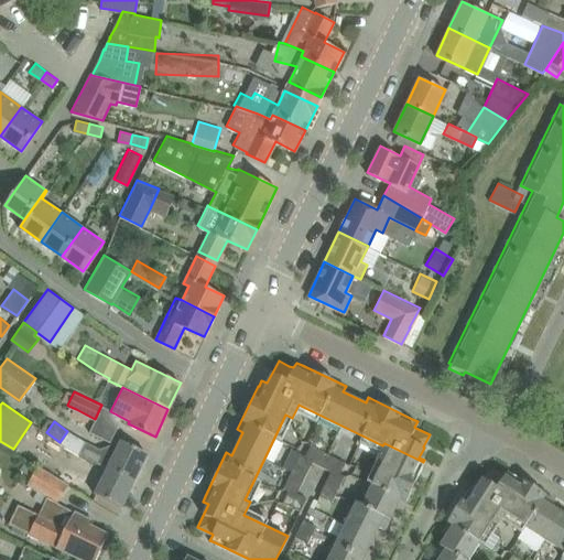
[(147,452),(121,440),(119,444),(116,442),(99,449),(85,442),(79,452),(82,454),(97,461),(108,466),(134,480),(147,453),(147,452)]
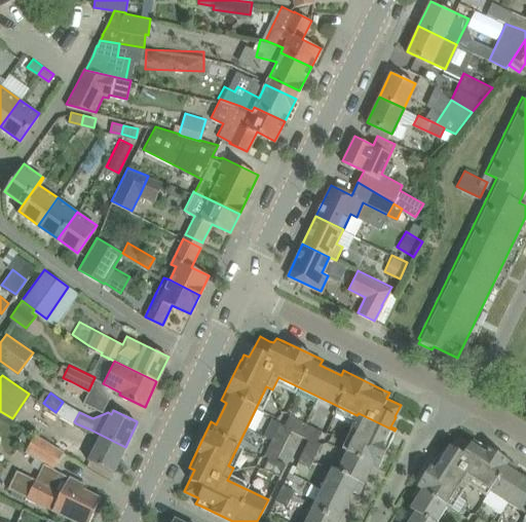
[(291,429),(297,417),(289,413),(287,418),(291,429)]
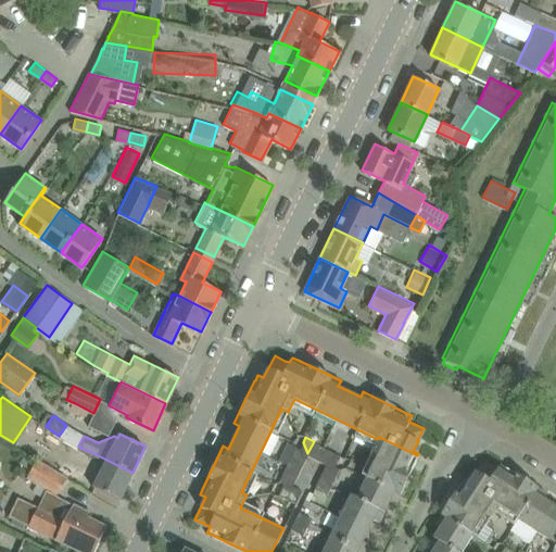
[(400,494),(416,459),(417,455),(379,437),(377,439),(371,452),(377,455),(374,463),(366,478),(400,494)]
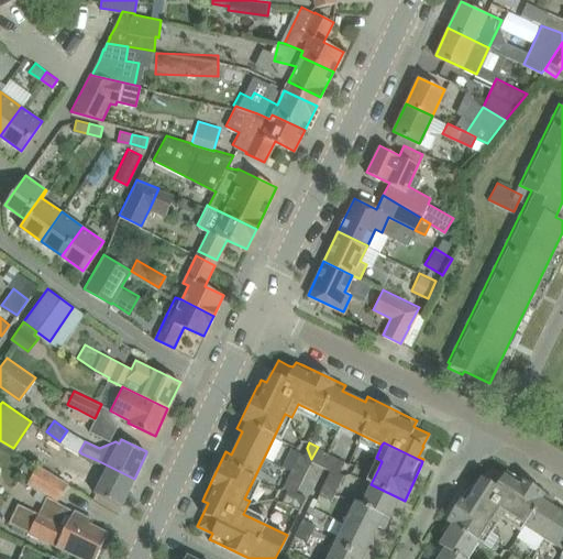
[(320,463),(327,451),(318,447),(311,459),(320,463)]
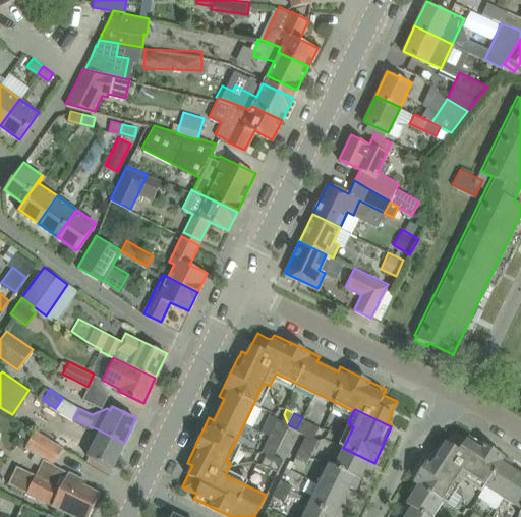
[(286,429),(282,420),(277,417),(273,425),(285,431),(286,429)]
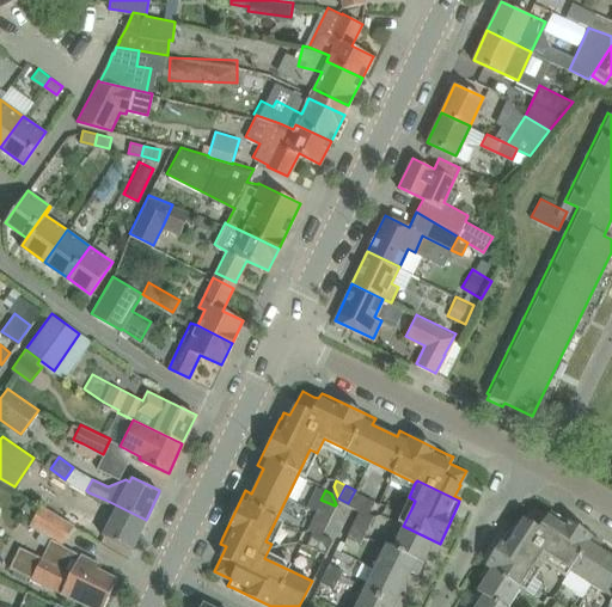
[(359,509),(366,495),(355,490),(348,503),(359,509)]
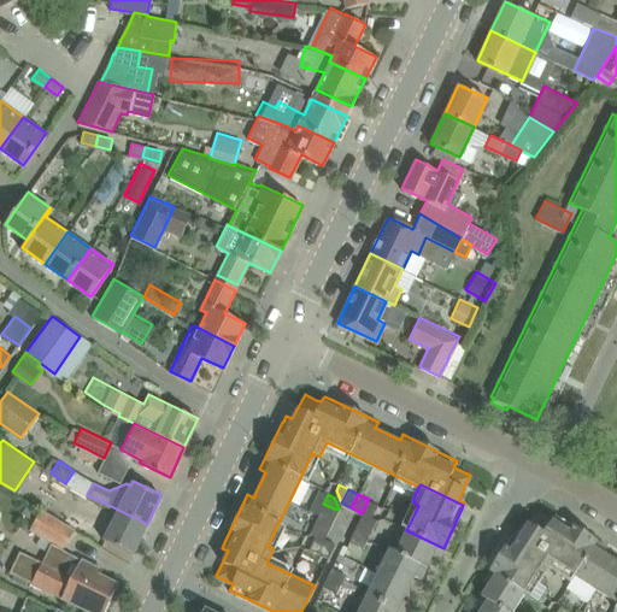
[(106,504),(89,496),(84,507),(100,515),(106,504)]
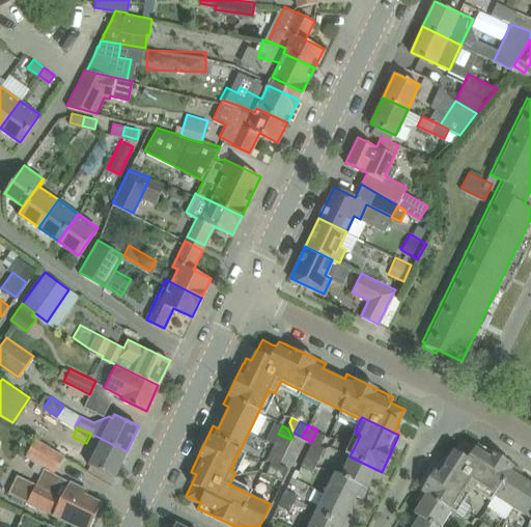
[(323,439),(325,434),(317,430),(311,442),(312,442),(323,439)]
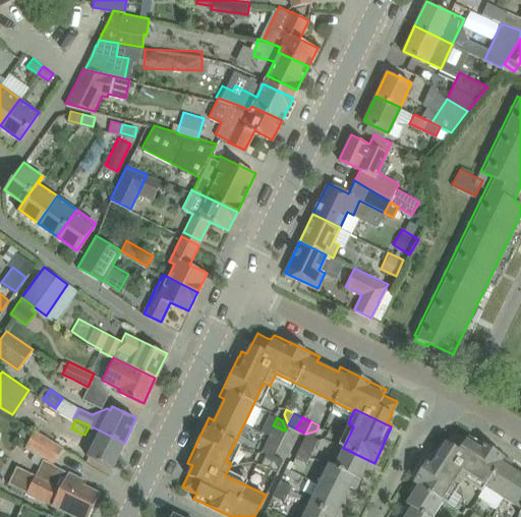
[(281,439),(285,431),(273,425),(269,434),(281,439)]
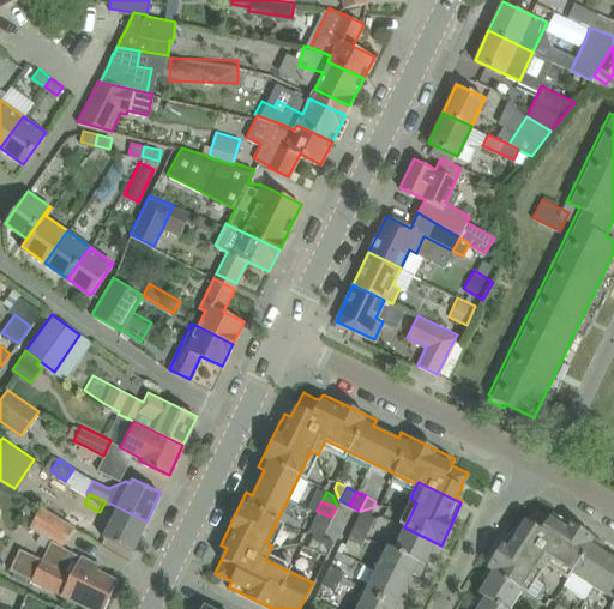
[(29,525),(62,544),(73,525),(41,505),(29,525)]
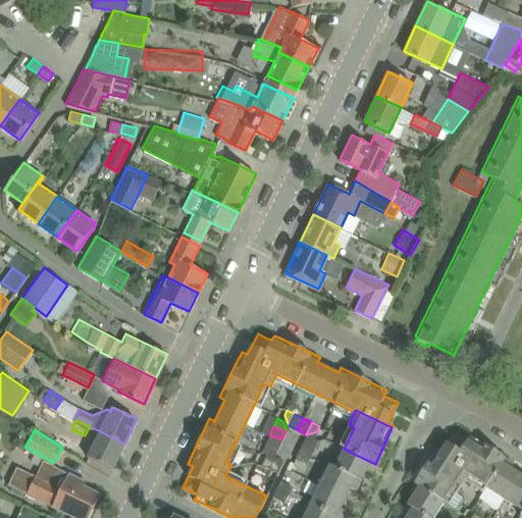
[(124,444),(100,431),(88,457),(112,468),(124,444)]
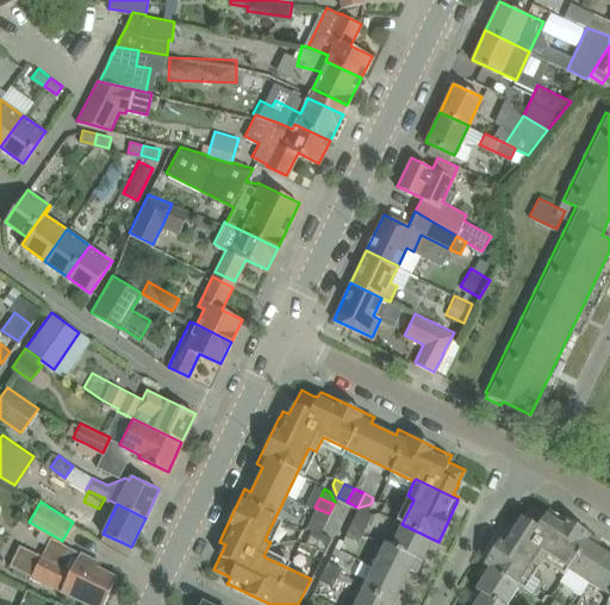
[(570,568),(591,534),(555,511),(551,518),(545,515),(545,513),(530,504),(523,515),(515,526),(510,523),(509,525),(506,528),(505,528),(492,549),(483,563),(517,585),(526,572),(531,562),(537,566),(546,553),(551,556),(570,568)]
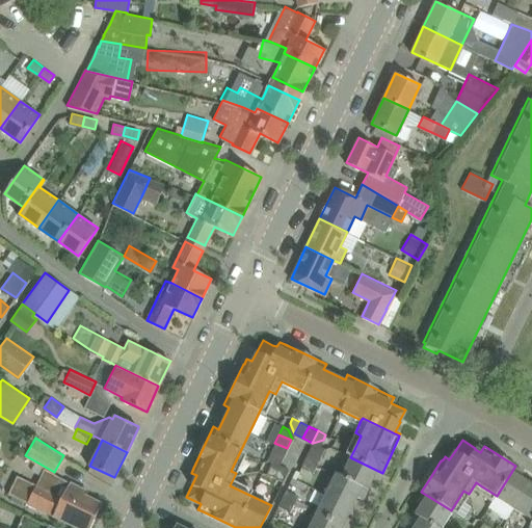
[(283,457),(287,448),(274,443),(270,451),(283,457)]
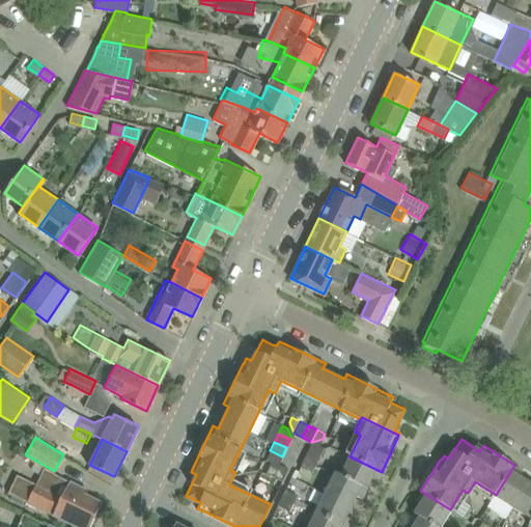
[(320,453),(324,446),(319,444),(309,447),(309,448),(320,453)]
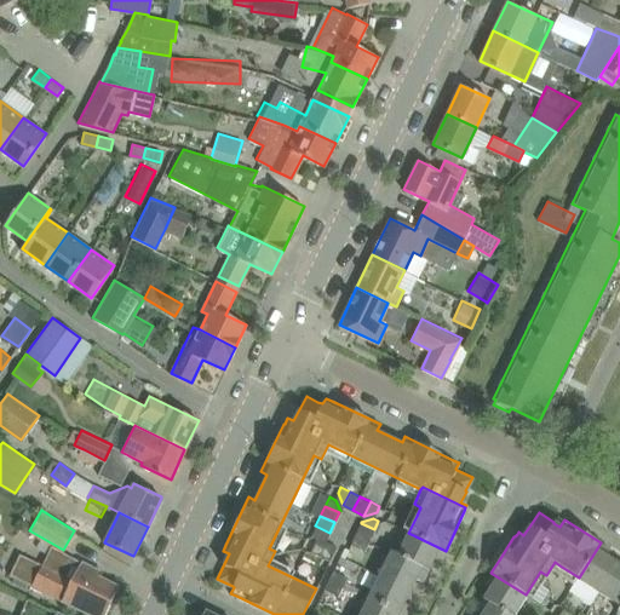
[(374,529),(361,523),(355,533),(369,540),(374,529)]
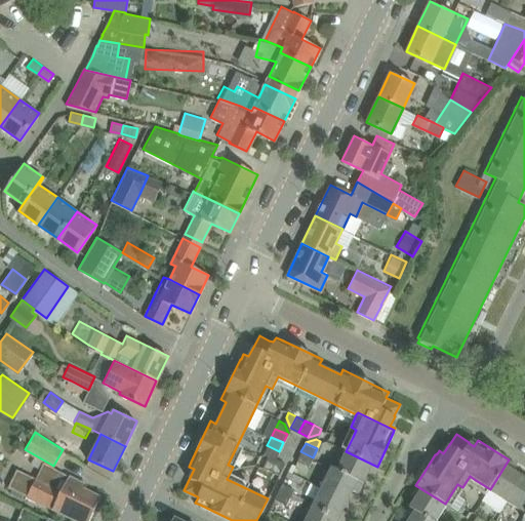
[(279,451),(267,445),(264,453),(268,455),(278,452),(279,451)]
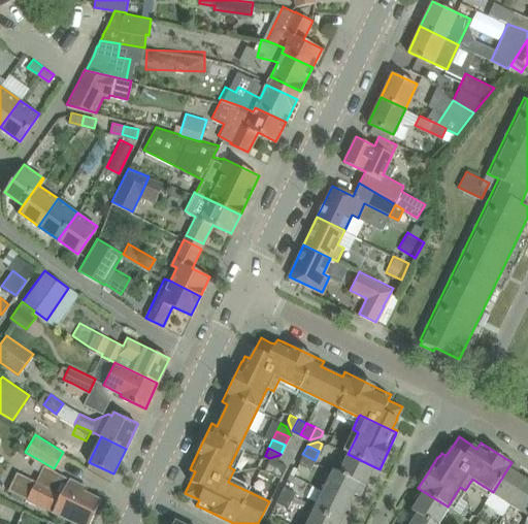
[(310,468),(315,460),(302,454),(299,462),(310,468)]
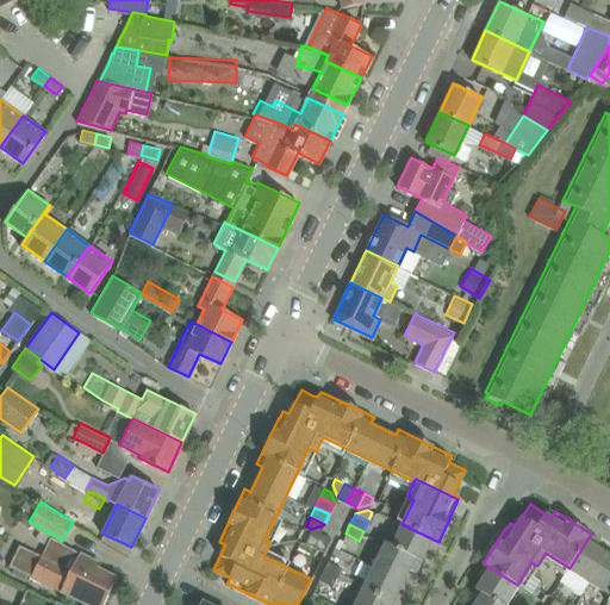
[(439,542),(402,524),(397,534),(392,544),(391,546),(421,561),(428,547),(434,550),(439,542)]
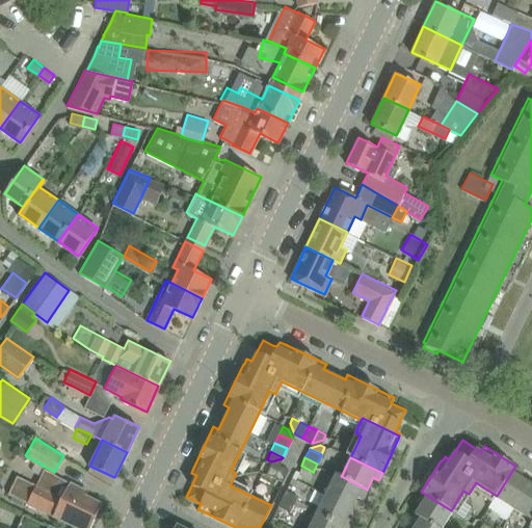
[(274,476),(281,464),(280,464),(269,467),(266,472),(274,476)]
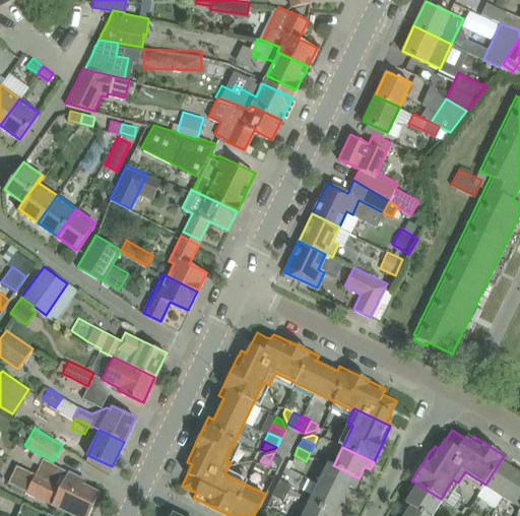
[(276,469),(282,457),(274,453),(268,465),(276,469)]
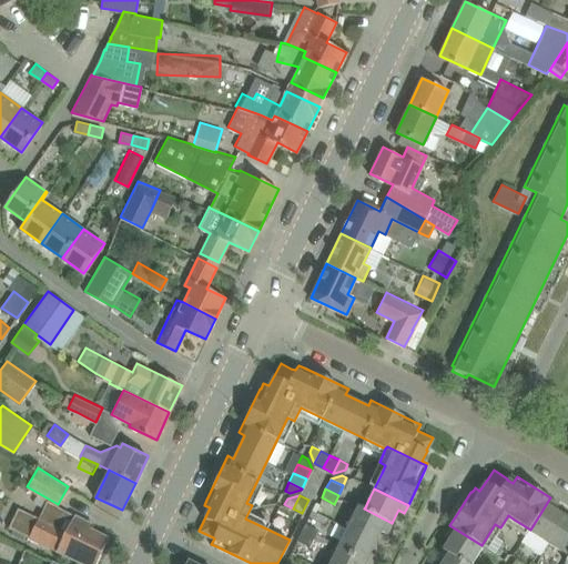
[(548,542),(565,515),(555,509),(558,503),(550,497),(530,530),(548,542)]
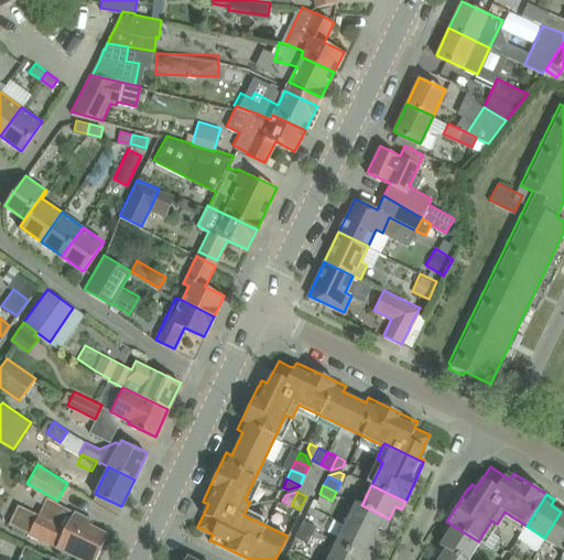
[(389,519),(361,505),(362,504),(356,501),(345,523),(373,537),(379,525),(384,528),(389,519)]
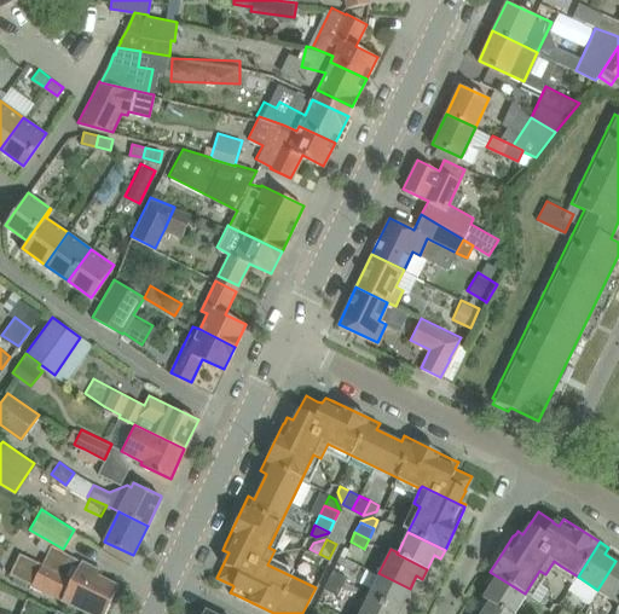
[(99,575),(102,571),(80,560),(71,577),(19,551),(9,573),(93,613),(103,613),(119,585),(99,575)]
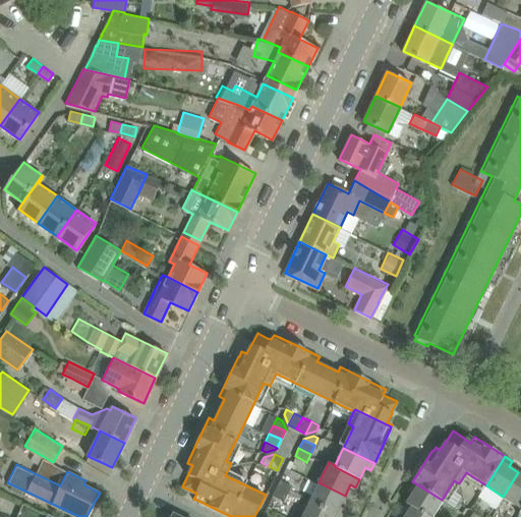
[(520,507),(520,473),(518,472),(503,497),(520,507)]
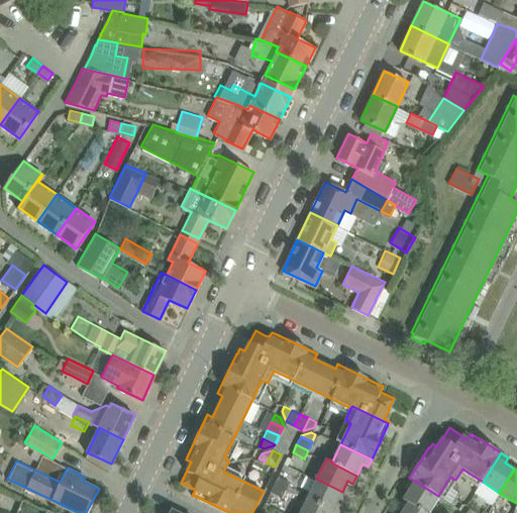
[(286,488),(290,480),(278,475),(274,483),(286,488)]
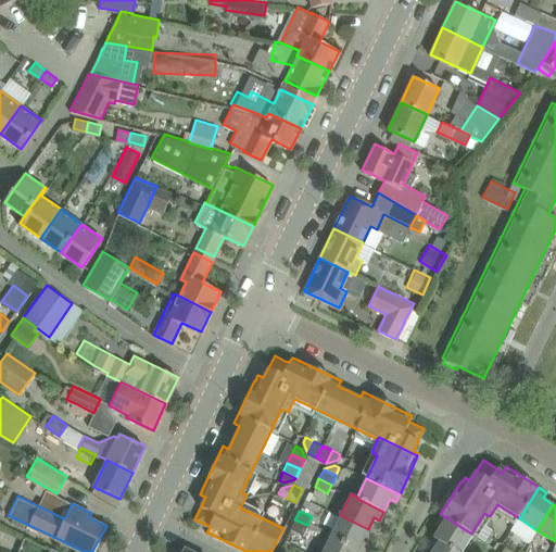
[(471,534),(440,514),(436,522),(441,525),(439,527),(433,537),(457,551),(459,551),(471,534)]
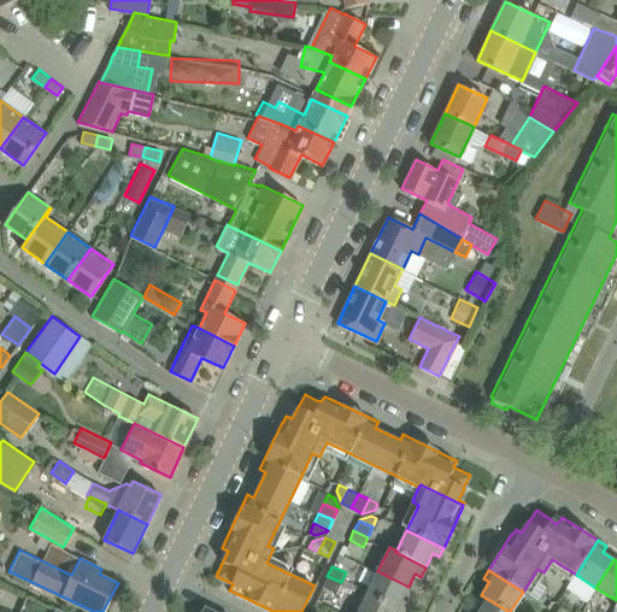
[(403,599),(409,587),(377,571),(366,595),(401,611),(403,611),(409,601),(403,599)]
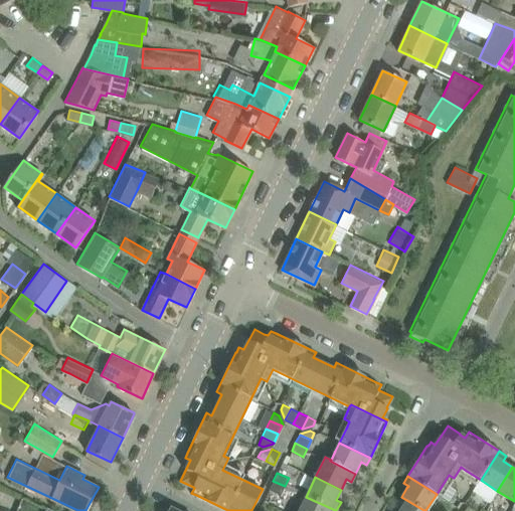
[(281,494),(285,486),(273,481),(269,488),(281,494)]
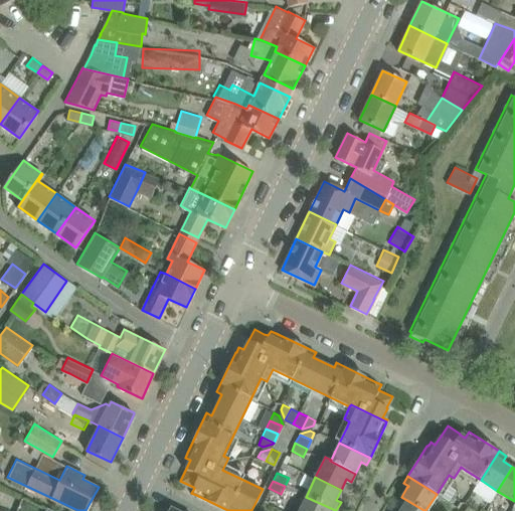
[(335,510),(306,497),(298,510),(335,510)]
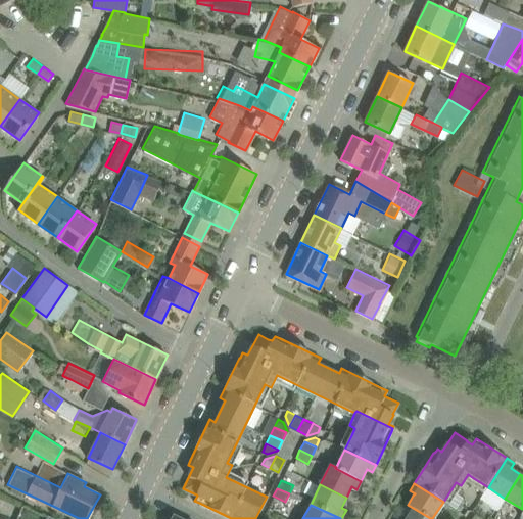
[(433,518),(432,518),(430,518),(408,505),(402,513),(408,516),(405,518),(433,518)]
